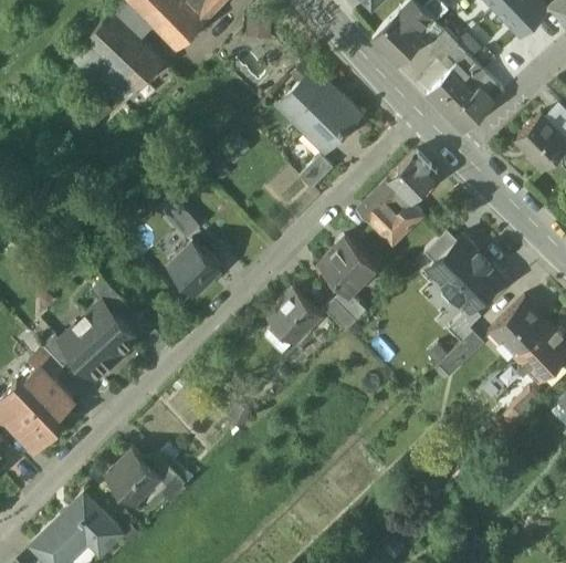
[(186,0),(129,0),(177,48),(206,19),(197,10),(186,0)]
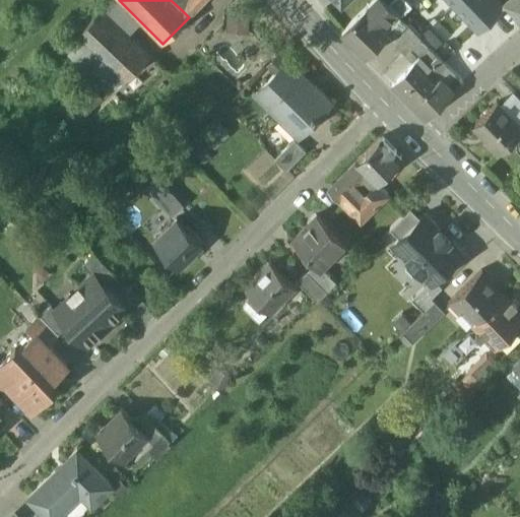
[(190,0),(181,9),(189,17),(206,0),(190,0)]
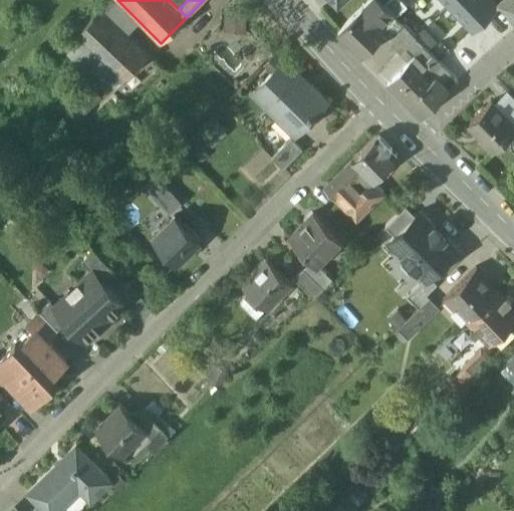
[(383,8),(374,0),(372,0),(359,13),(377,30),(393,17),(383,8)]
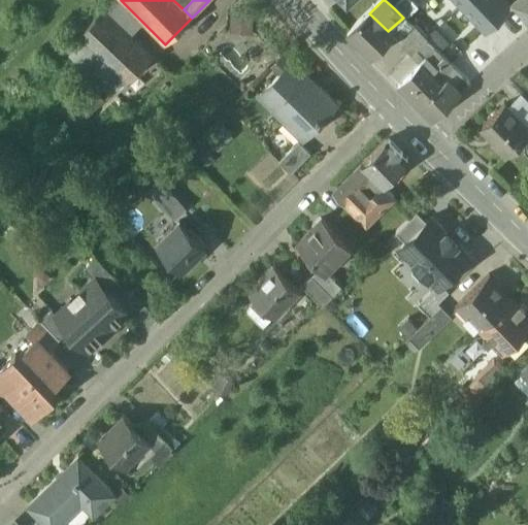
[(402,0),(394,8),(403,18),(407,22),(419,10),(407,0),(402,0)]
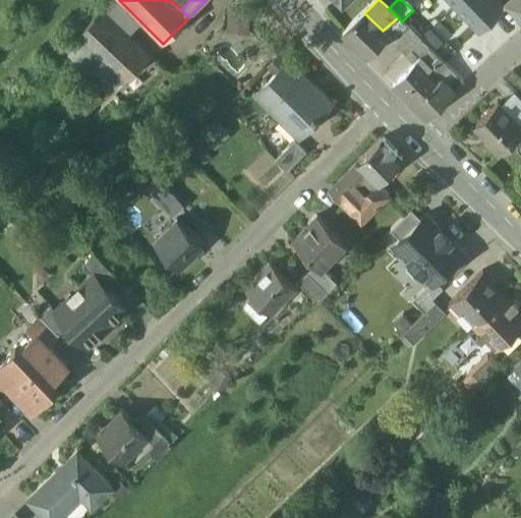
[(446,0),(472,27),(478,35),(494,21),(480,7),(487,1),(487,0),(446,0)]
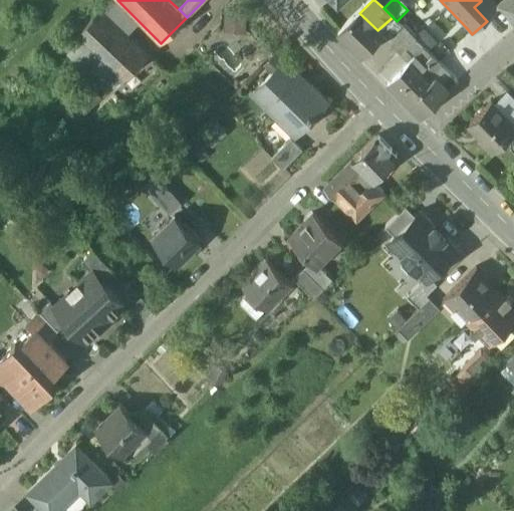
[(513,0),(506,0),(498,7),(513,23),(513,0)]
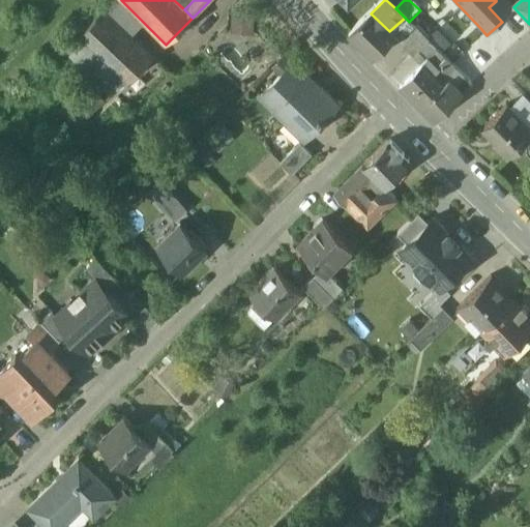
[(152,58),(102,11),(79,37),(127,84),(152,58)]
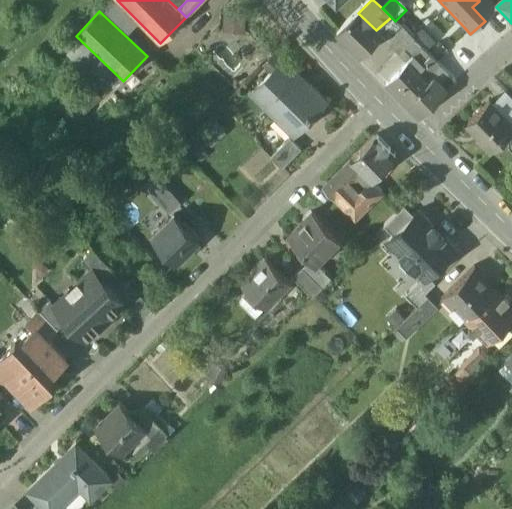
[(376,30),(358,13),(337,35),(361,59),(382,36),(376,30)]
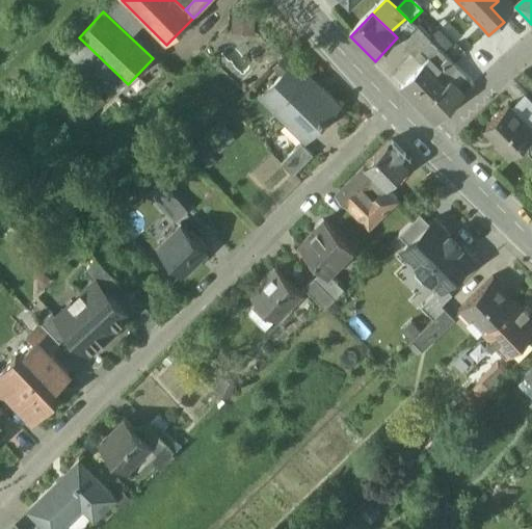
[(232,16),(231,33),(253,34),(255,17),(232,16)]
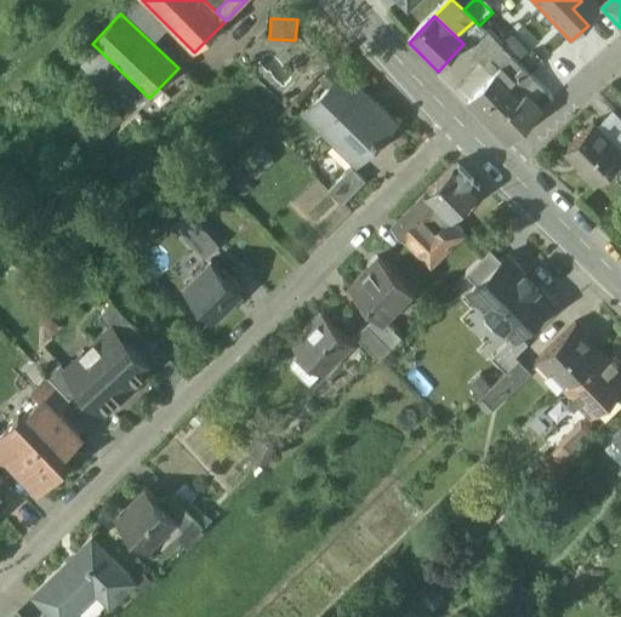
[(512,75),(505,68),(501,72),(508,79),(512,75)]
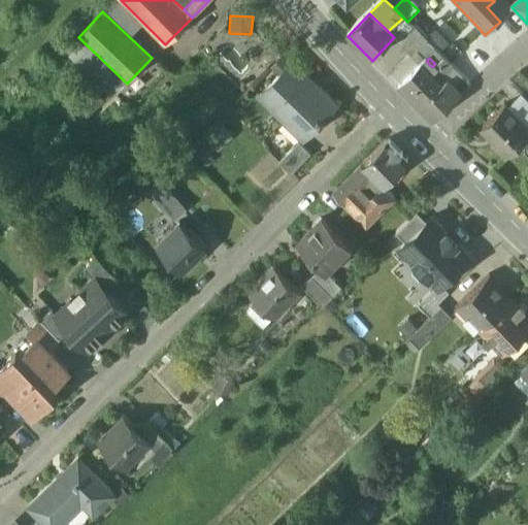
[(436,72),(423,85),(432,94),(433,94),(435,95),(432,99),(444,112),(460,98),(446,85),(440,89),(437,87),(453,69),(444,60),(443,60),(437,66),(440,68),(436,72)]
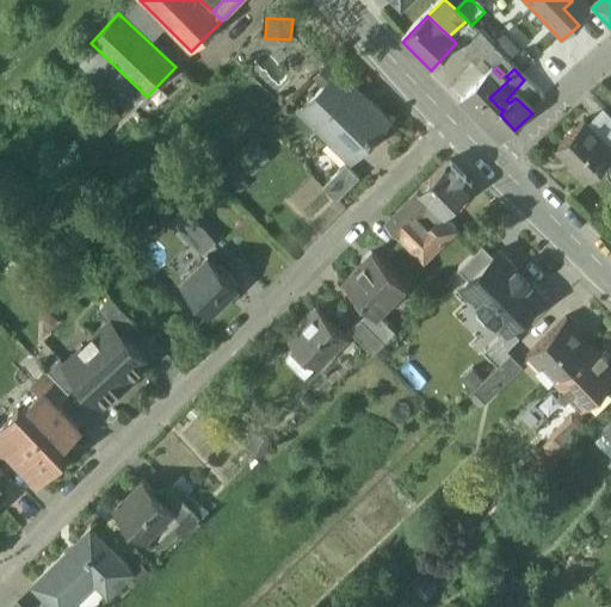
[(493,70),(461,101),(501,143),(514,130),(500,115),(504,110),(501,109),(500,109),(489,98),(505,84),(500,78),(493,70)]
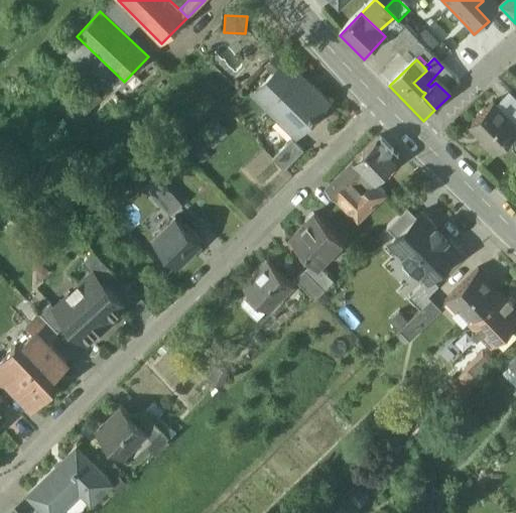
[(329,104),(286,62),(253,96),(295,138),(299,133),(329,104)]
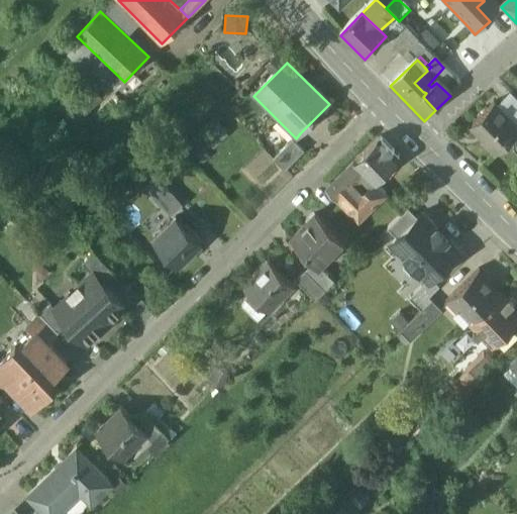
[(516,101),(510,95),(497,107),(516,128),(516,101)]
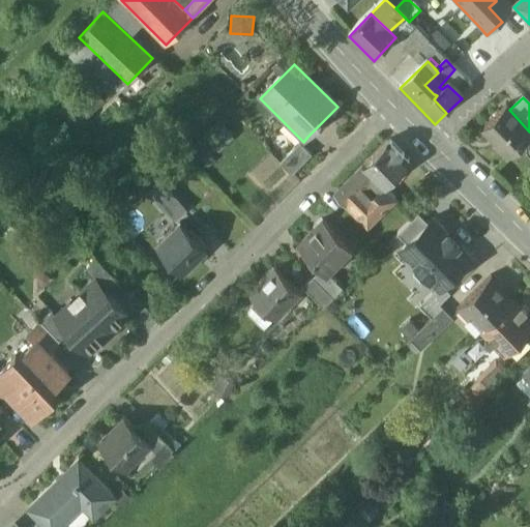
[(529,132),(509,110),(506,108),(482,132),(496,146),(494,148),(507,160),(529,138),(529,132)]
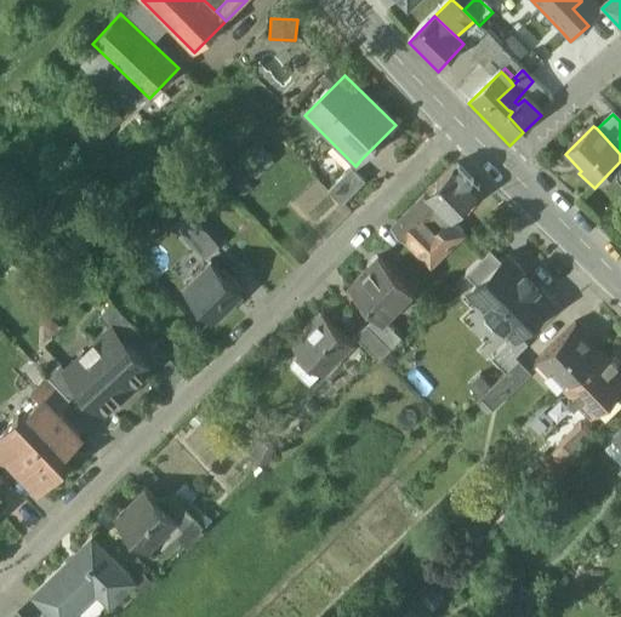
[(456,169),(423,200),(436,212),(445,223),(479,192),(456,169)]
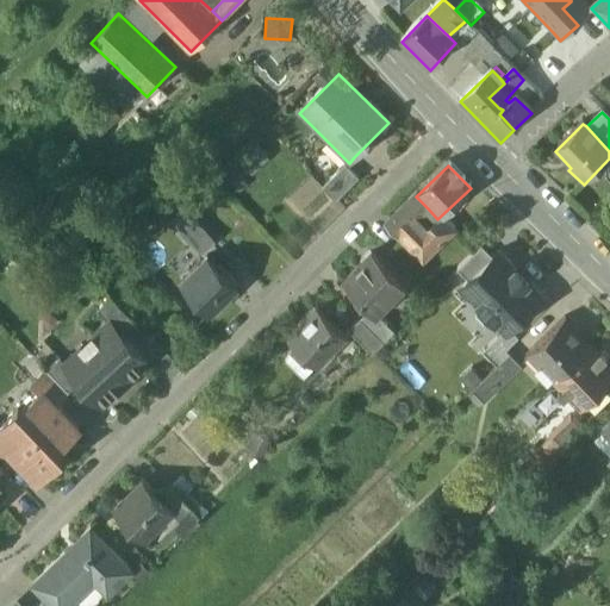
[(346,168),(323,189),(336,204),(359,182),(346,168)]
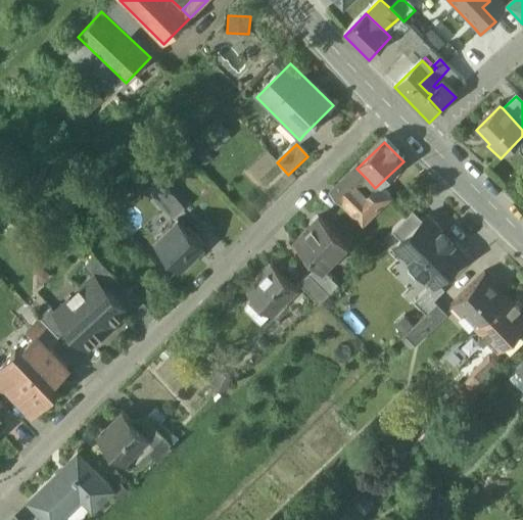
[(357,169),(330,196),(339,206),(367,179),(357,169)]
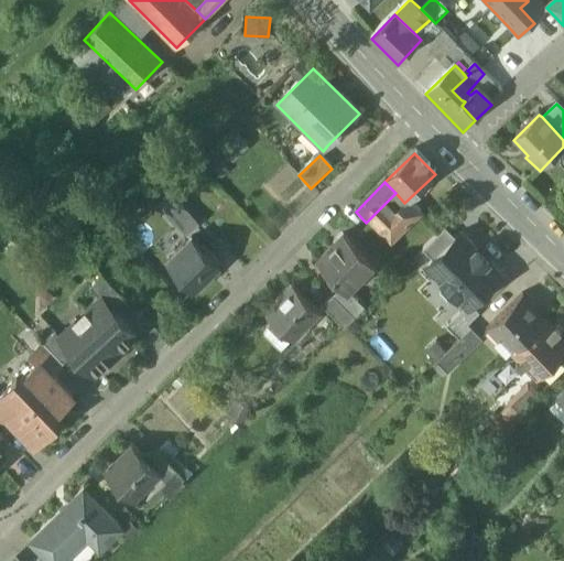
[(181,208),(169,219),(186,238),(198,226),(181,208)]
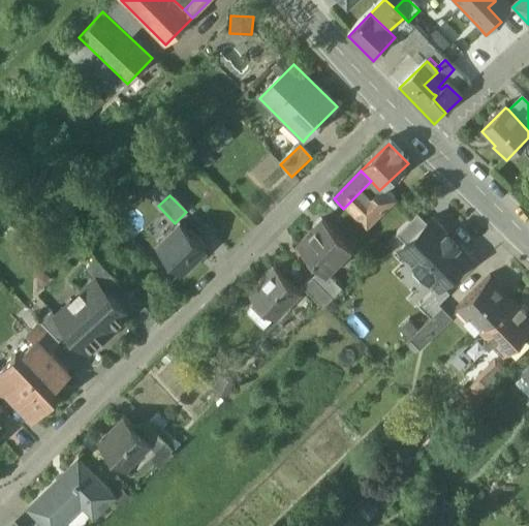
[(387,196),(378,202),(358,223),(366,231),(394,204),(387,196)]
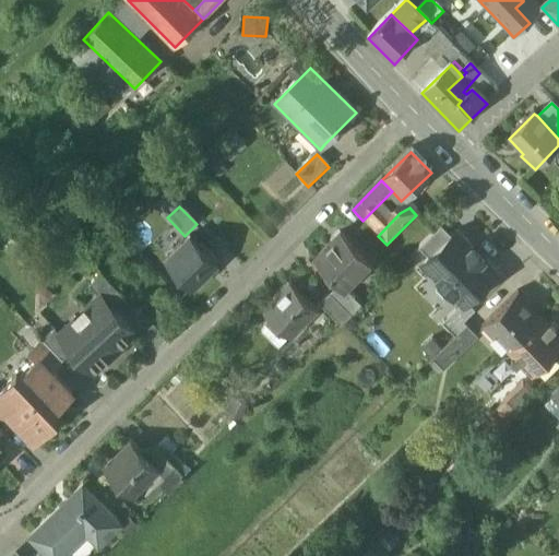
[(419,251),(430,262),(452,239),(442,229),(419,251)]
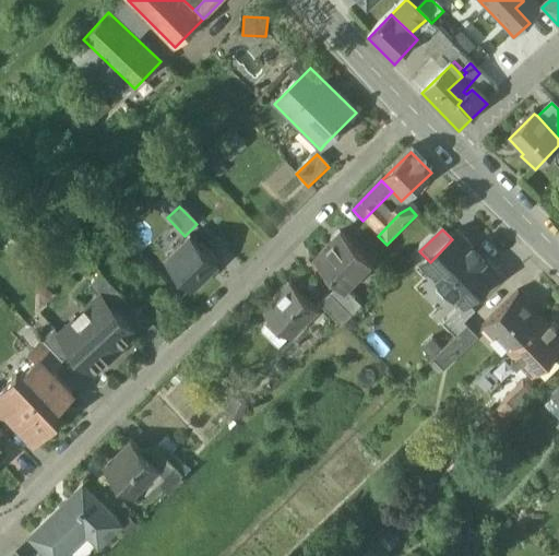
[(478,253),(459,234),(452,239),(430,262),(425,267),(444,287),(478,253)]
